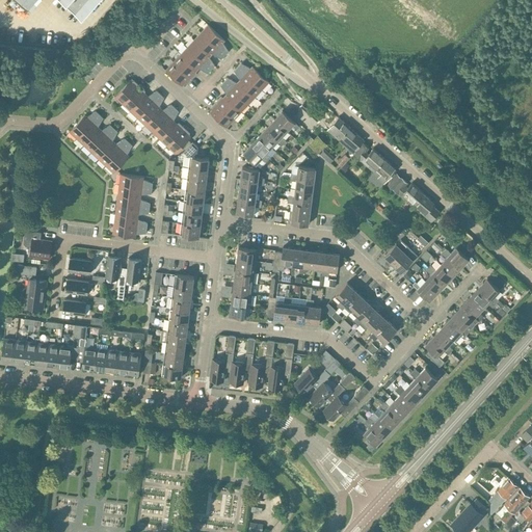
[(16,0),(26,8),(32,1),(32,0),(62,0),(79,16),(92,0),(16,0)]
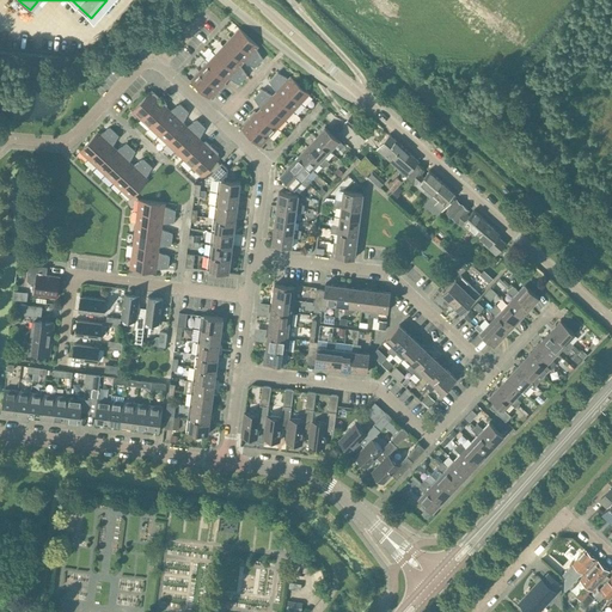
[(231,37),(259,63),(263,59),(256,48),(258,46),(239,29),(231,37)]
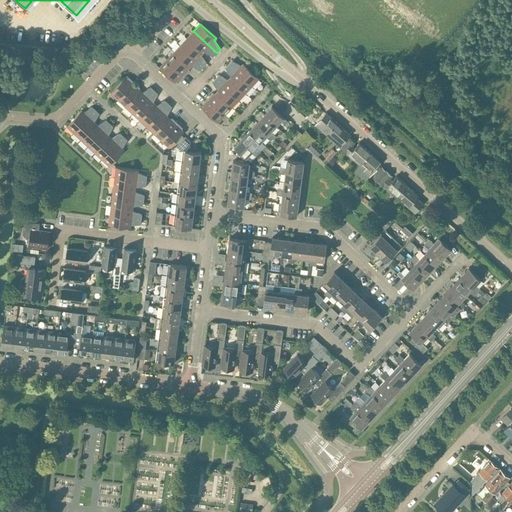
[(121,31),(113,40),(117,43),(125,34),(121,31)]
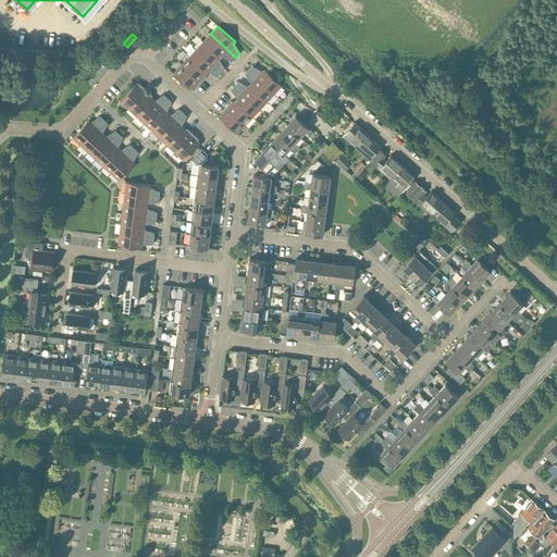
[(232,61),(236,58),(210,34),(203,41),(221,58),(222,56),(232,61)]
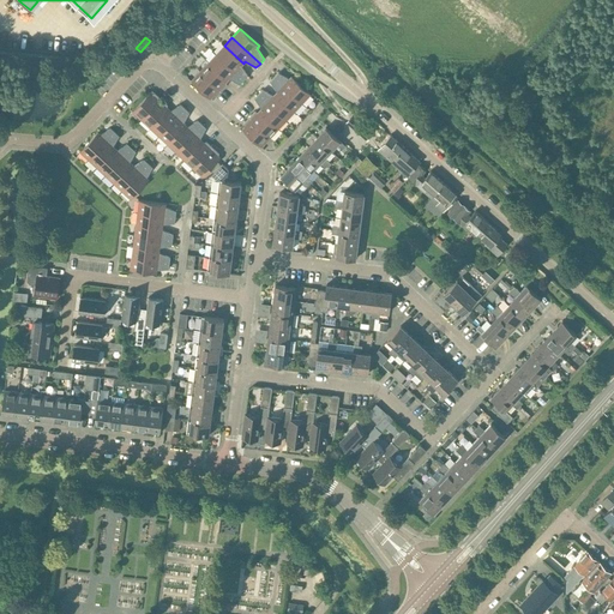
[(241,65),(244,64),(224,46),(216,54),(245,80),(248,76),(241,65)]
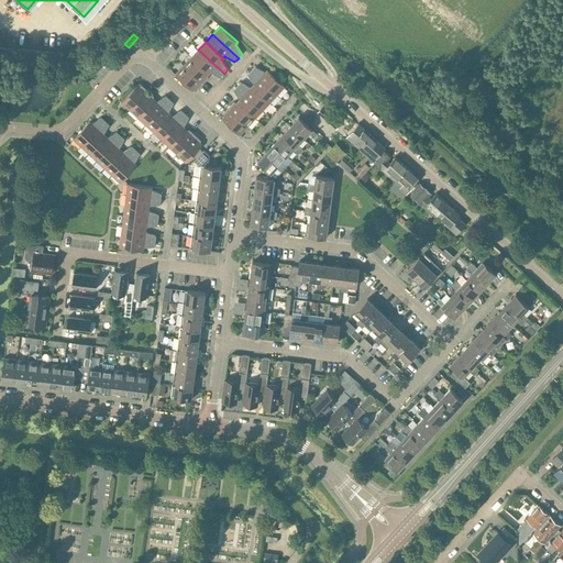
[(220,77),(224,74),(198,50),(191,57),(209,74),(210,72),(220,77)]
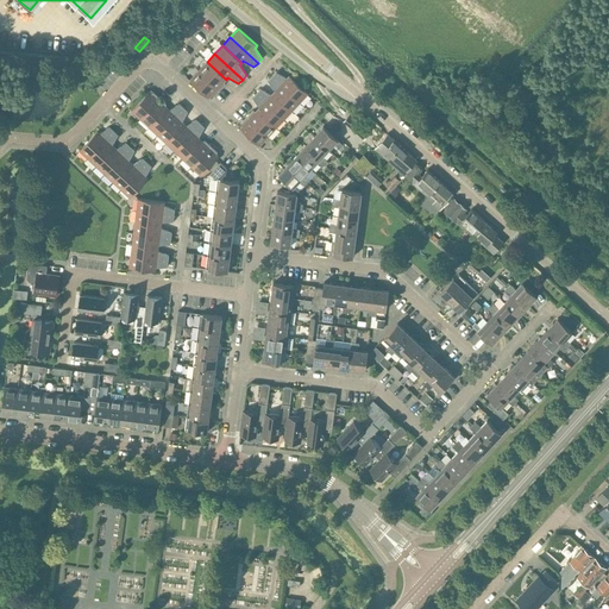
[(224,81),(226,80),(207,62),(199,70),(219,90),(225,83),(224,81)]
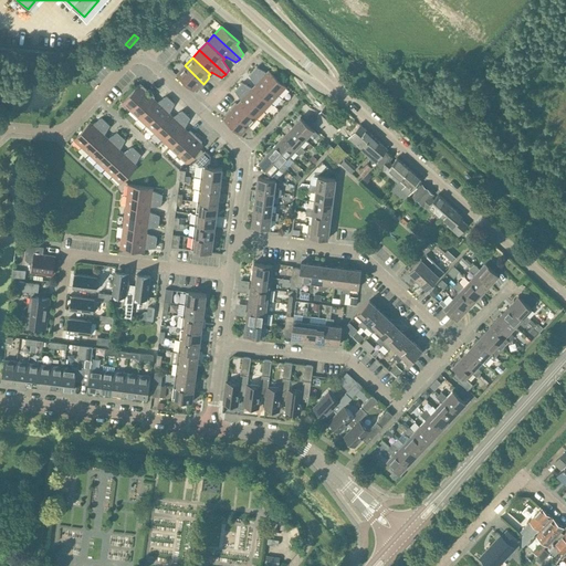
[(198,90),(203,84),(185,65),(176,74),(194,91),(196,88),(198,90)]
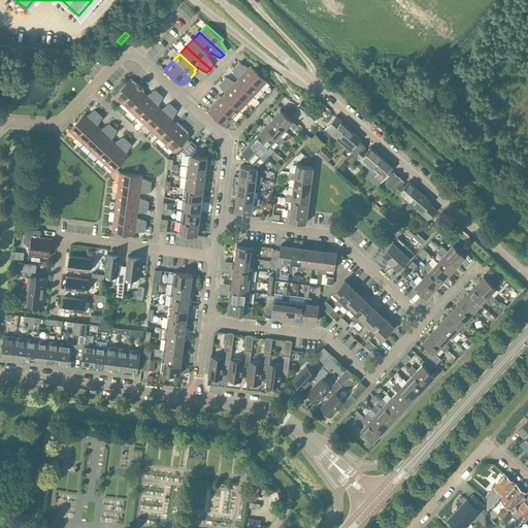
[(236,66),(260,89),(267,81),(251,66),(249,68),(239,63),(236,66)]
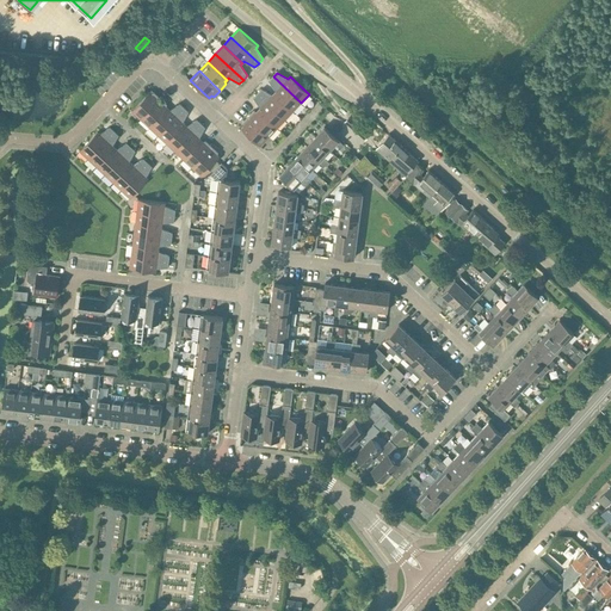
[(292,111),(301,103),(273,76),(269,81),(276,91),(275,93),(292,111)]
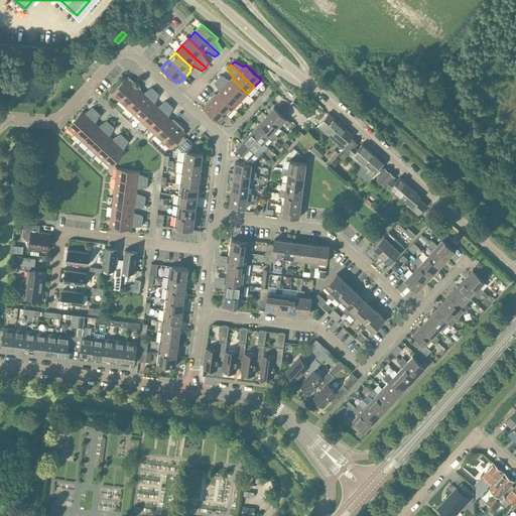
[(247,94),(232,79),(230,81),(221,76),(218,79),(241,101),(247,94)]
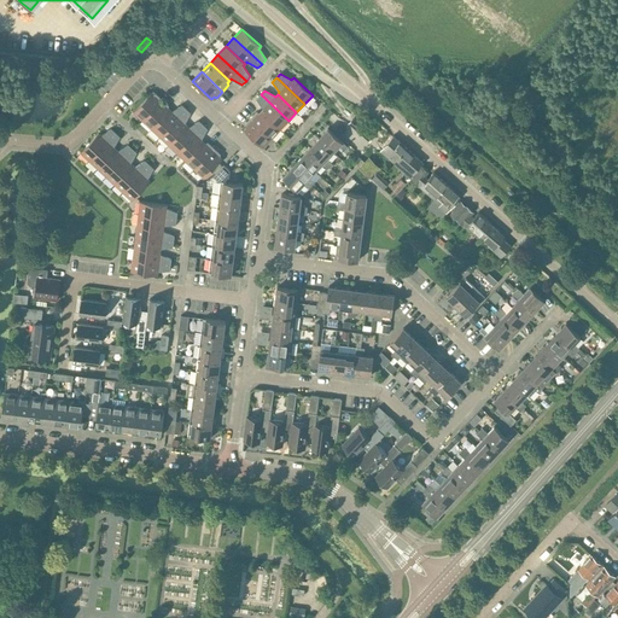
[(143,121),(162,99),(156,93),(153,95),(151,93),(133,111),(143,121)]
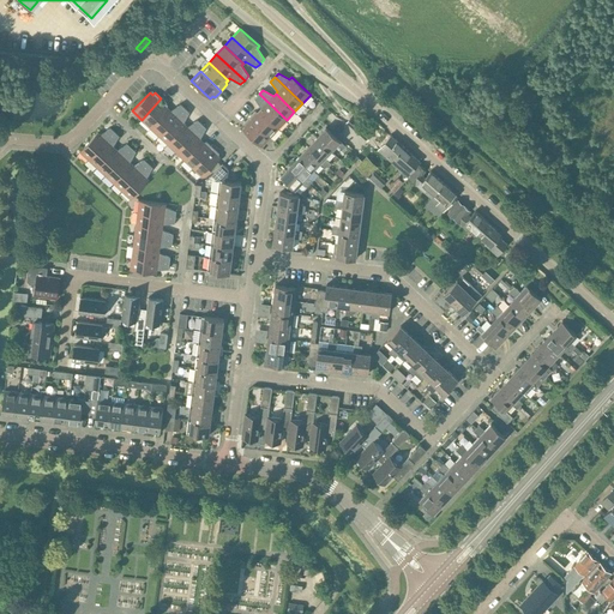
[(278,128),(287,120),(259,94),(254,98),(262,108),(259,110),(278,128)]
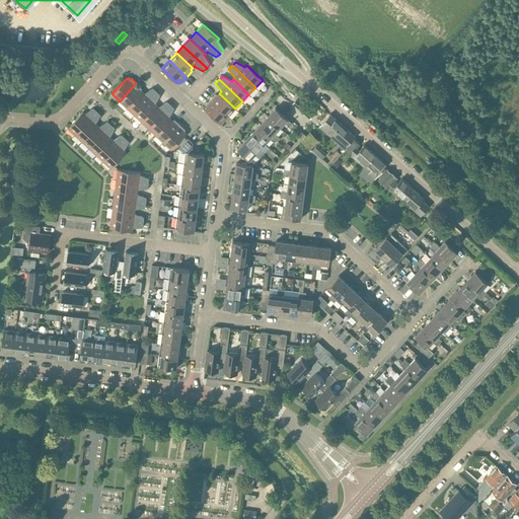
[(128,108),(142,92),(141,90),(142,88),(136,83),(120,101),(128,108)]
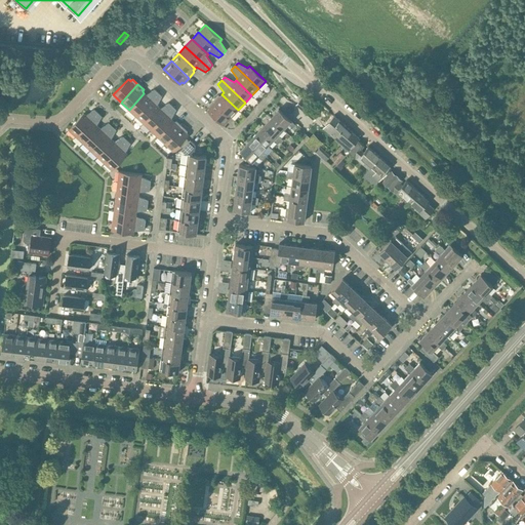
[(136,116),(158,92),(155,89),(146,95),(144,93),(129,110),(136,116)]
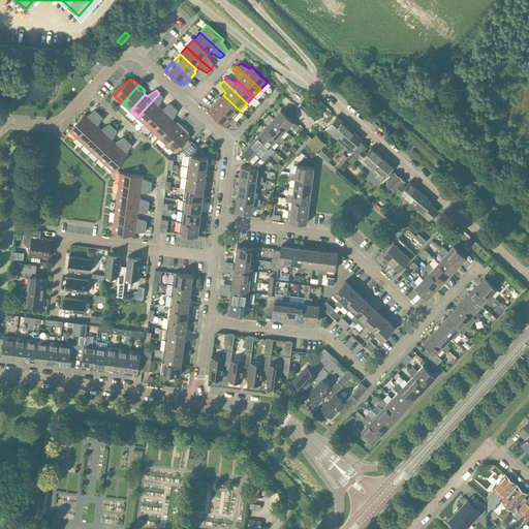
[(144,124),(159,107),(158,106),(163,97),(159,93),(137,117),(144,124)]
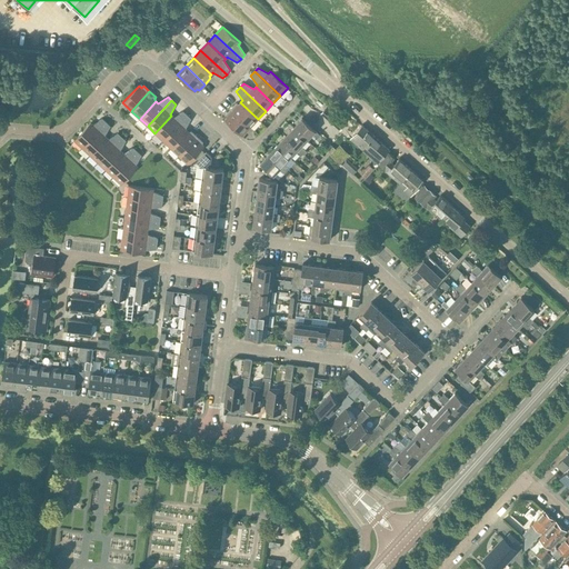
[(303,100),(296,109),(299,112),(307,103),(303,100)]
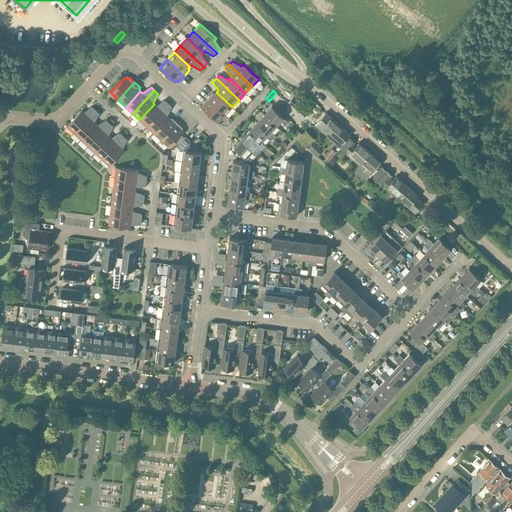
[(225,114),(232,107),(216,92),(215,94),(213,93),(208,98),(225,114)]
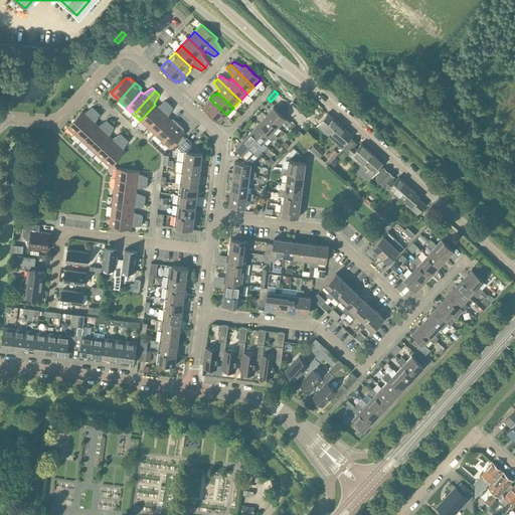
[(302,112),(306,108),(295,98),(291,103),(302,112)]
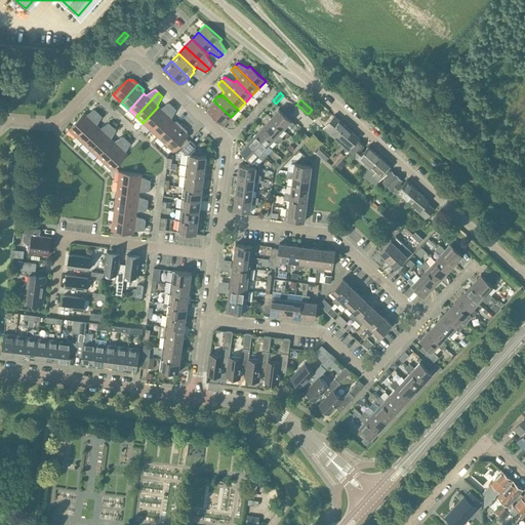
[(224,125),(231,117),(213,101),(208,106),(209,108),(207,110),(224,125)]
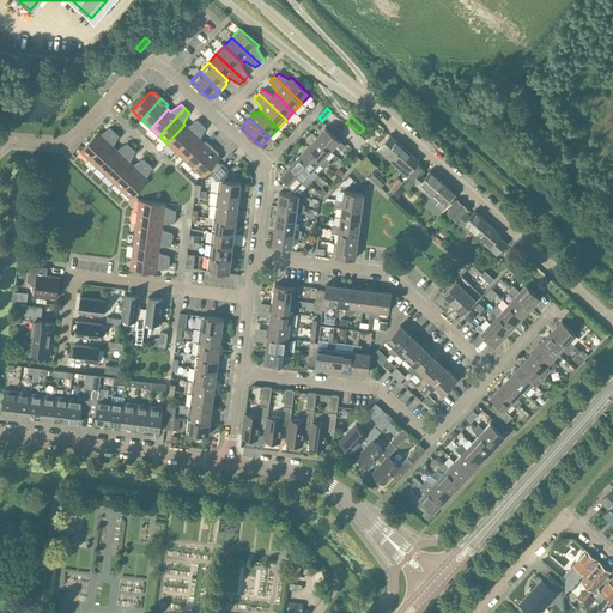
[(175,151),(201,123),(198,120),(187,127),(184,125),(167,144),(175,151)]
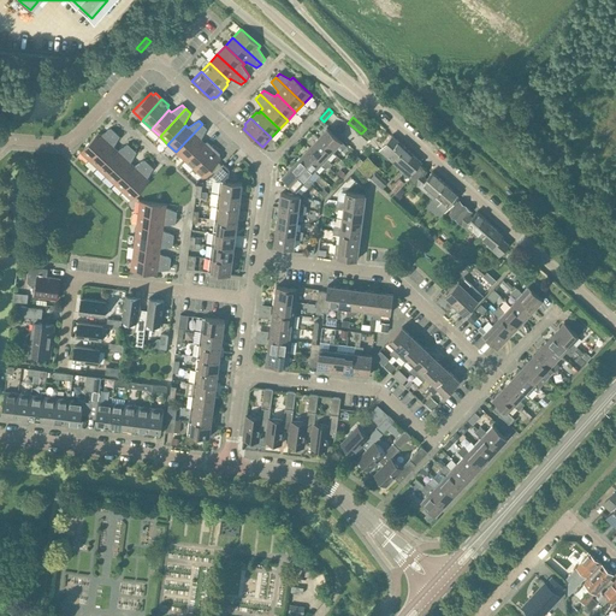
[(185,160),(202,141),(201,140),(207,129),(202,124),(176,152),(185,160)]
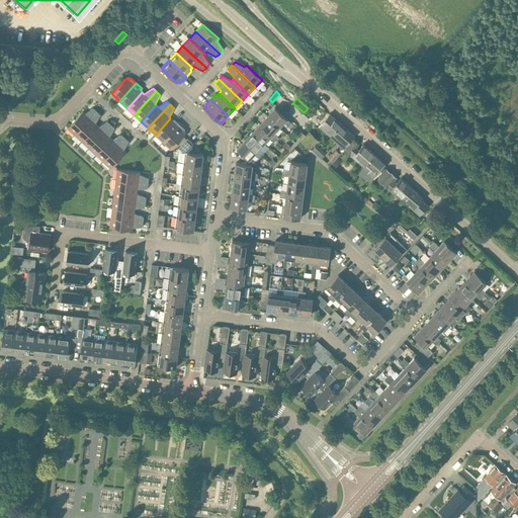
[(75,135),(97,111),(93,107),(84,113),(82,111),(68,127),(75,135)]
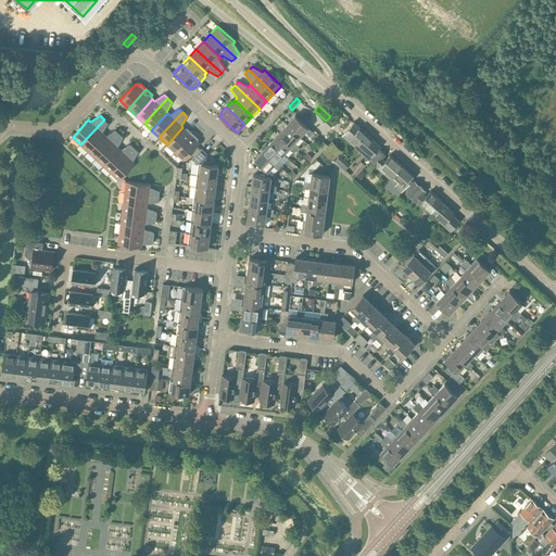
[(295,115),(287,124),(300,136),(305,130),(311,135),(313,133),(295,115)]
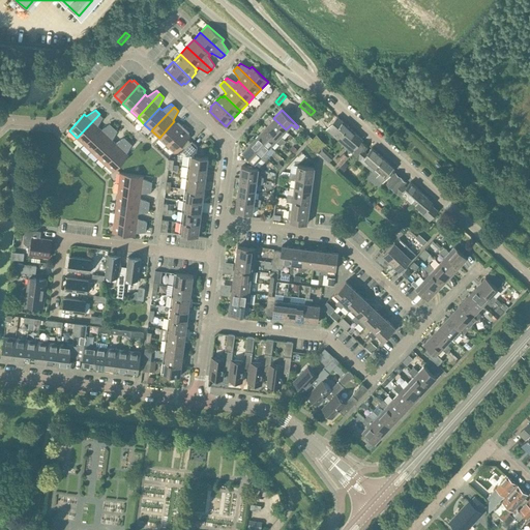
[(84,144),(99,128),(97,126),(102,117),(99,114),(77,138),(84,144)]
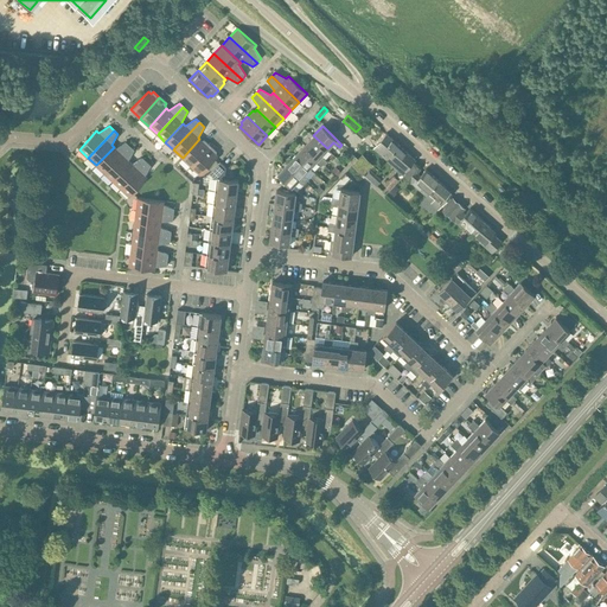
[(389,154),(398,144),(385,133),(377,144),(378,145),(375,148),(385,157),(388,153),(389,154)]
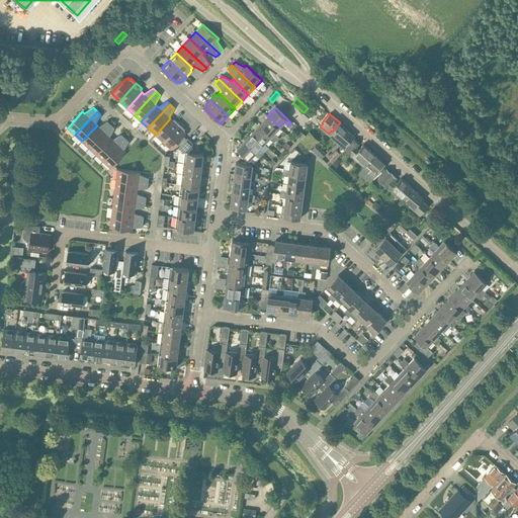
[(260,123),(259,123),(276,140),(278,137),(274,133),(279,126),(267,115),(260,123)]
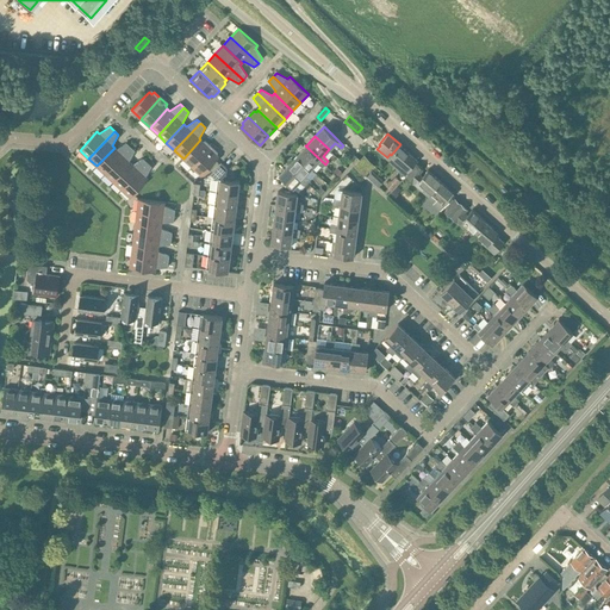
[(192,167),(211,147),(205,139),(203,142),(200,139),(184,159),(192,167)]
